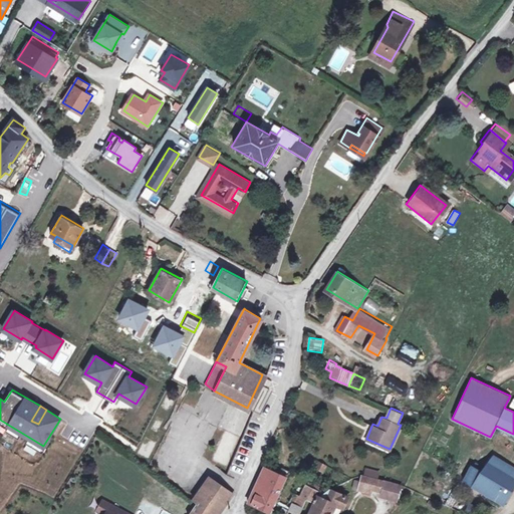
[(212,460),(227,467),(240,437),(225,431),(212,460)]
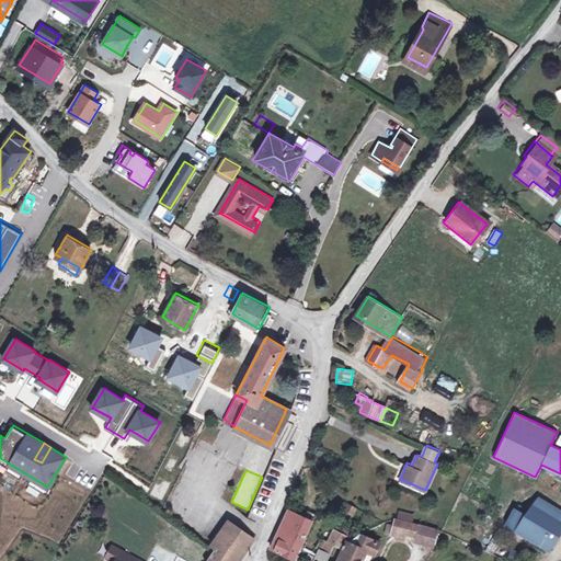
[(536,503),(560,518),(560,508),(540,496),(536,503)]
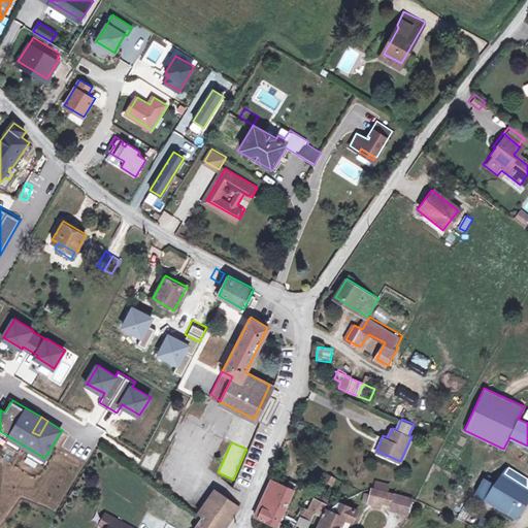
[(527,497),(525,495),(527,489),(527,488),(504,473),(497,484),(486,476),(476,494),(521,520),(527,506),(527,497)]
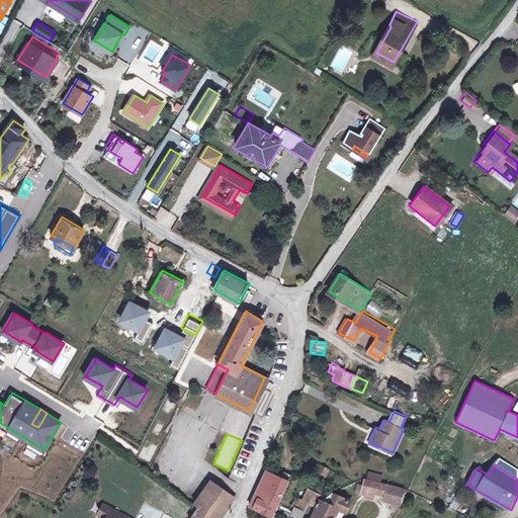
[(256,494),(279,504),(293,469),(286,466),(284,472),(276,469),(275,470),(267,467),(256,494)]
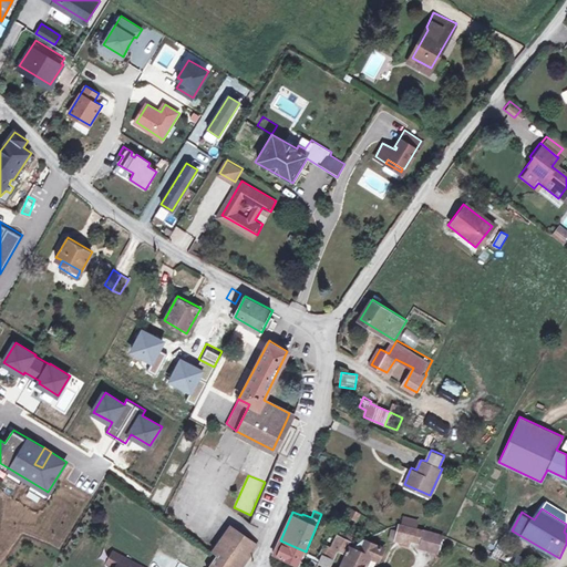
[(406,515),(404,523),(420,527),(422,519),(406,515)]
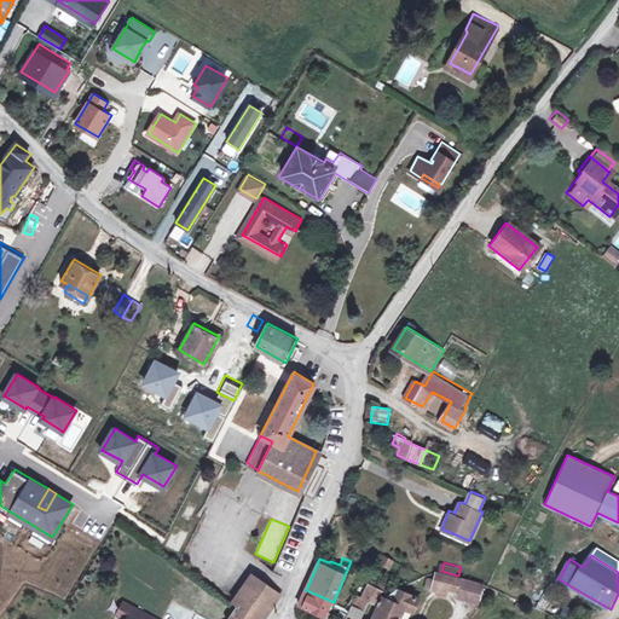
[(441,571),(438,570),(433,585),(460,593),(461,596),(476,602),(482,583),(475,580),(458,576),(441,571)]
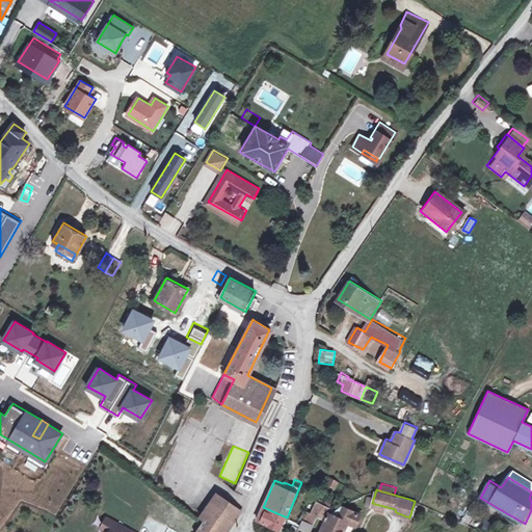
[(212,502),(201,493),(189,508),(200,516),(212,502)]
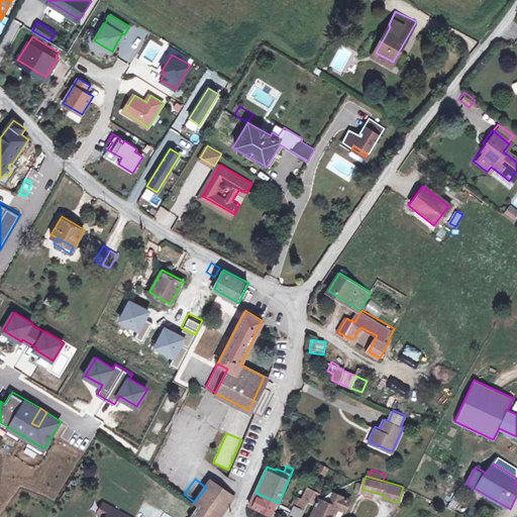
[(226,492),(211,480),(206,488),(194,502),(198,505),(189,516),(218,516),(228,504),(221,498),(226,492)]
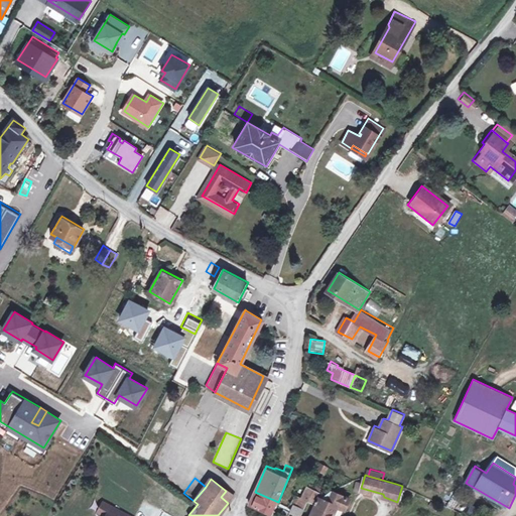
[(327,490),(314,485),(312,490),(325,495),(327,490)]
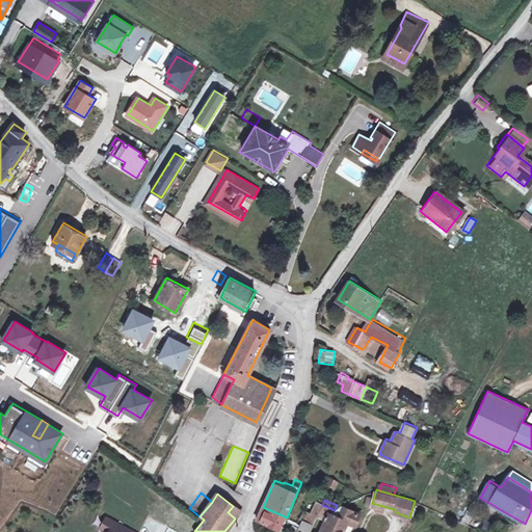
[(304,521),(320,528),(324,521),(329,521),(336,511),(335,510),(322,505),(318,503),(313,513),(309,511),(304,521)]
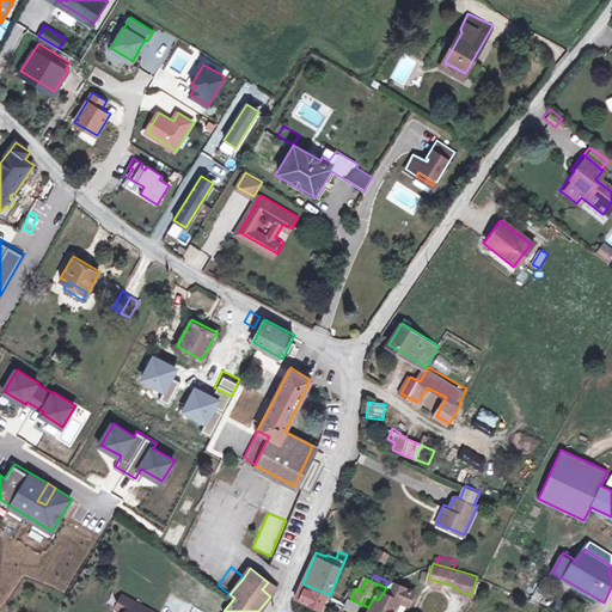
[(275,588),(268,582),(262,589),(270,597),(270,595),(275,588)]
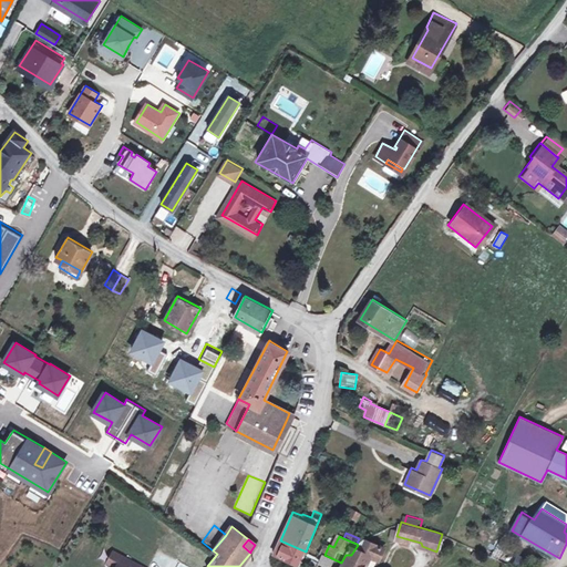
[(357,549),(349,566),(366,566),(371,556),(380,560),(384,549),(364,539),(360,550),(357,549)]
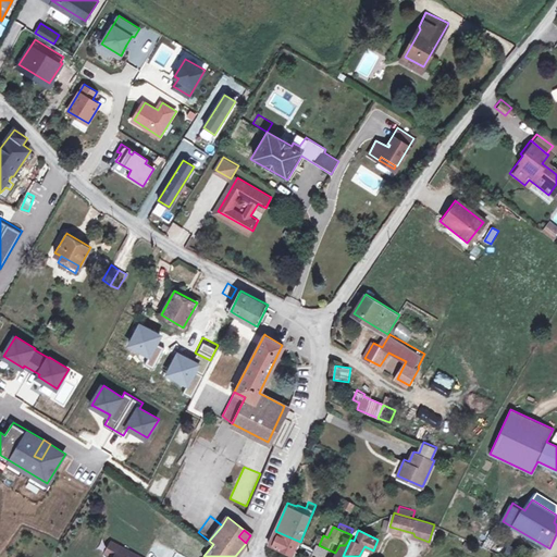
[(300,542),(275,531),(270,544),(295,555),(300,542)]
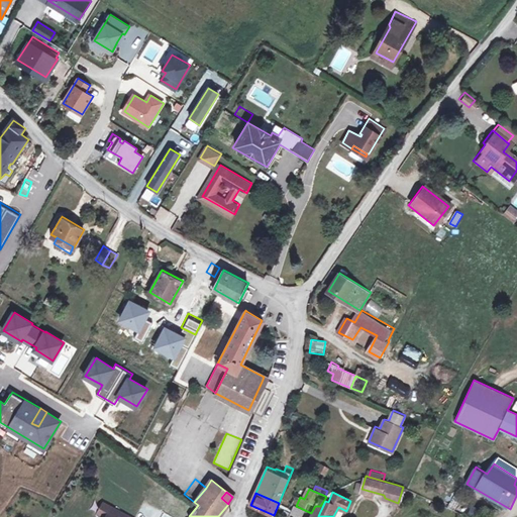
[(98,512),(106,516),(111,507),(103,502),(98,512)]
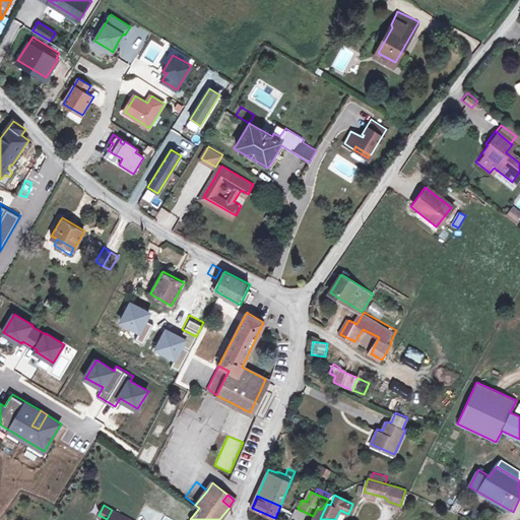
[(311,519),(313,516),(298,509),(296,508),(294,513),(293,515),(298,517),(296,519),(311,519)]
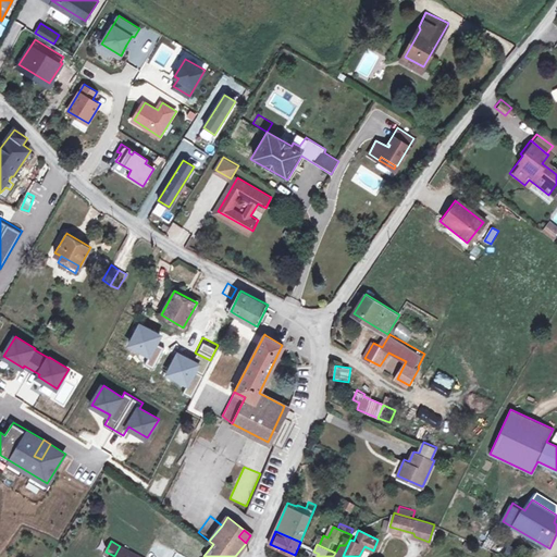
[(519,548),(508,544),(505,551),(516,556),(519,548)]
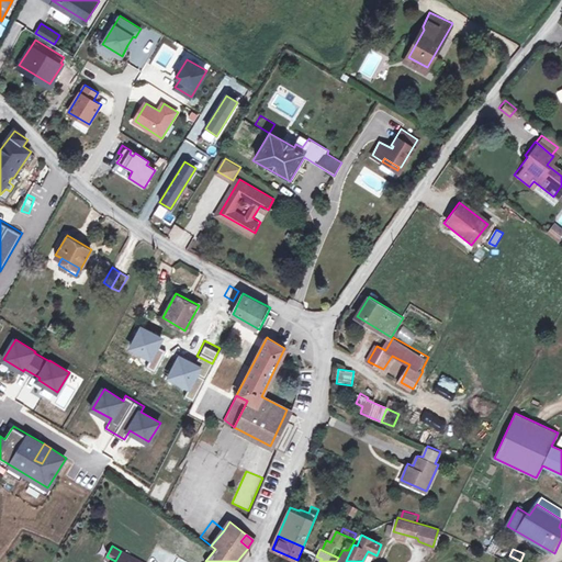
[(142,561),(121,551),(119,554),(114,561),(142,561)]
